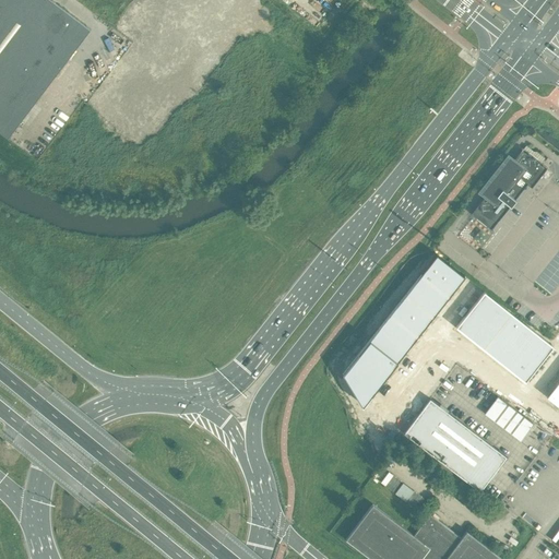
[(90,31),(55,3),(49,0),(0,0),(0,132),(8,139),(90,31)]
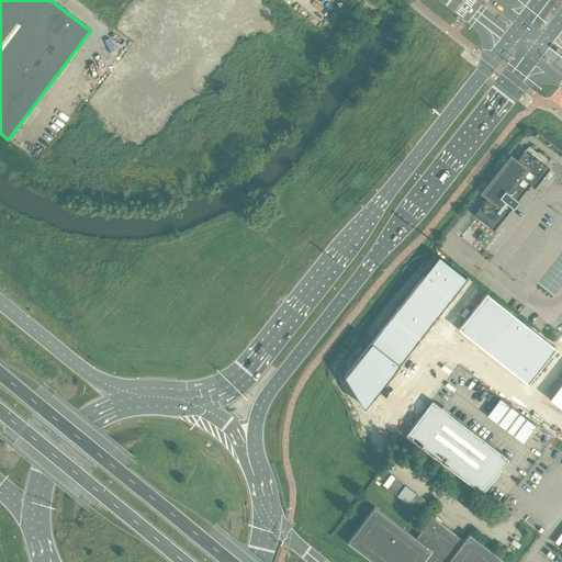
[(489,197),(473,215),(494,231),(513,206),(514,208),(514,206),(516,204),(517,201),(518,202),(518,201),(530,186),(535,189),(550,169),(546,165),(547,165),(526,148),(525,147),(523,149),(524,150),(517,160),(515,159),(514,159),(513,158),(484,193),(486,195),(489,197)]
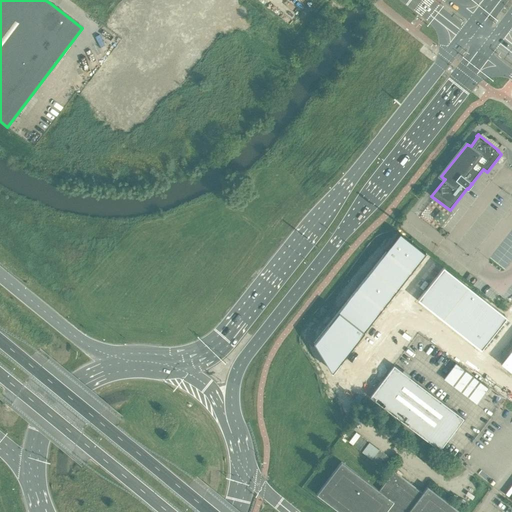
[(400,233),(385,251),(411,271),(416,265),(418,262),(425,253),(400,233)]
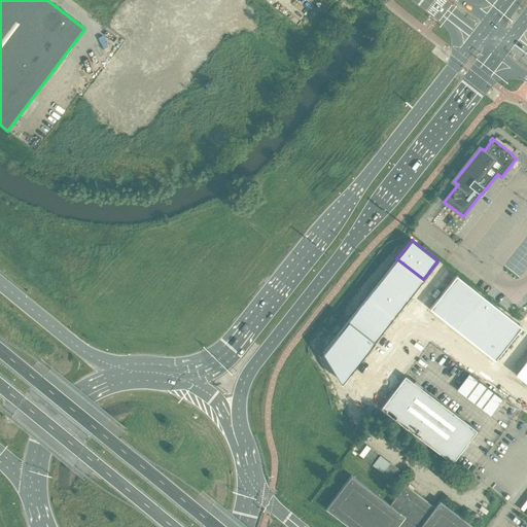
[(396,258),(382,277),(409,297),(410,295),(416,288),(418,285),(423,279),(396,258)]
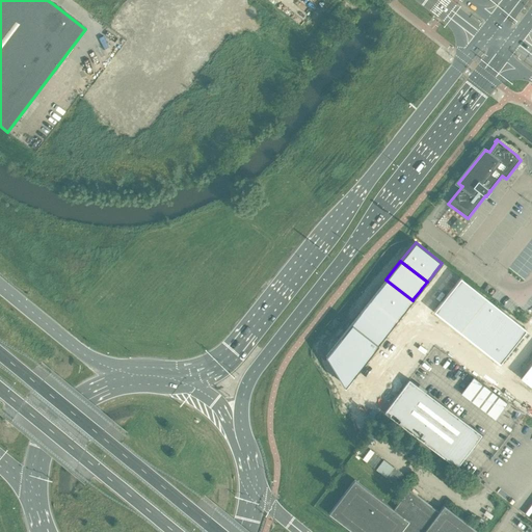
[(434,311),(433,311),(435,313),(436,312),(443,317),(444,318),(447,320),(446,320),(448,321),(474,288),(462,278),(460,277),(434,311)]
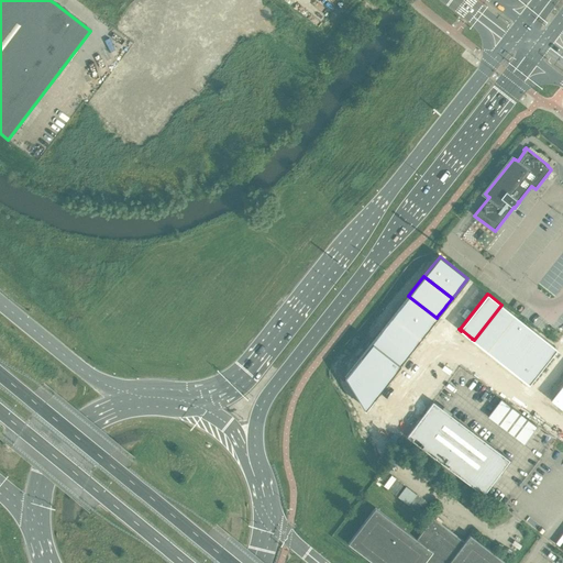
[(408,296),(393,316),(420,338),(426,331),(427,331),(429,328),(434,320),(437,318),(408,296)]
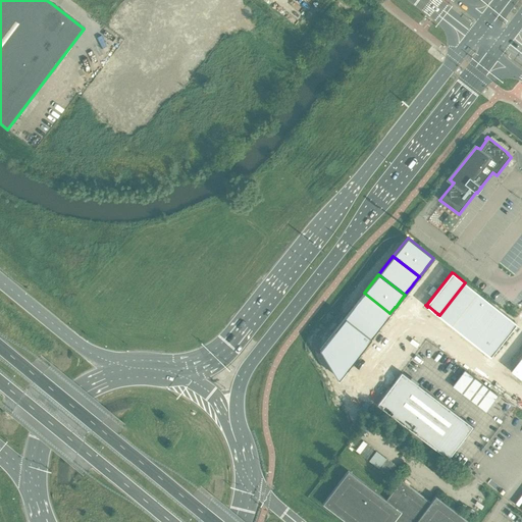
[(465,282),(439,315),(440,316),(447,321),(448,322),(449,322),(451,324),(452,325),(477,293),(466,283),(465,282)]
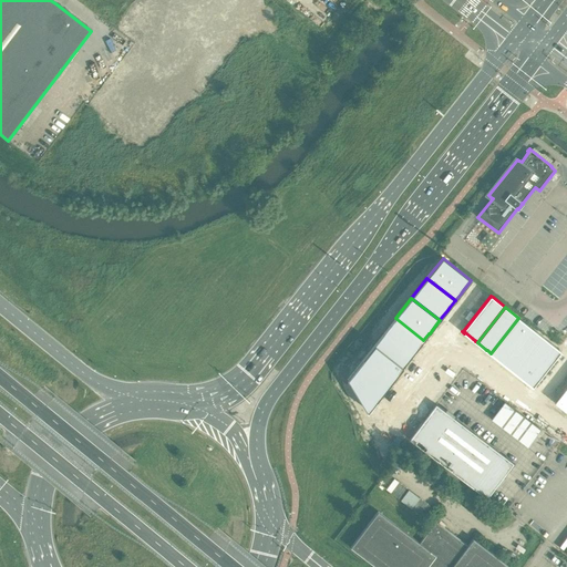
[(395,318),(374,343),(403,367),(410,358),(415,350),(419,347),(418,347),(423,340),(395,318)]
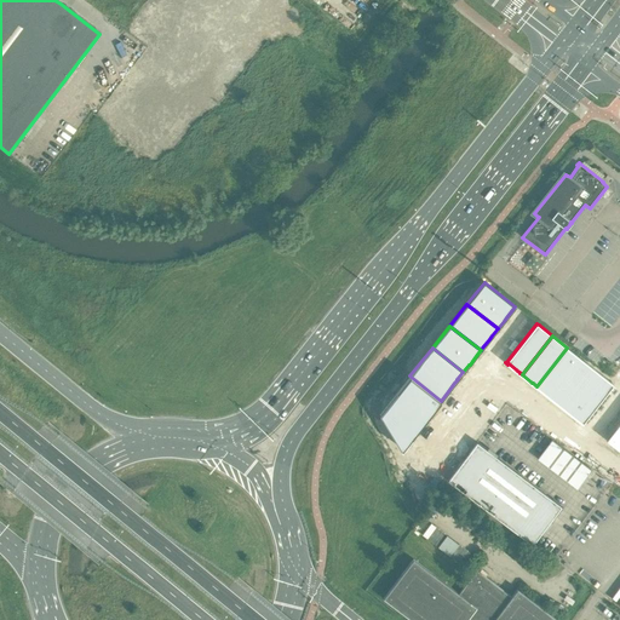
[(567,348),(537,386),(538,388),(539,388),(546,394),(547,395),(551,397),(550,397),(552,399),(583,360),(569,349),(567,348)]
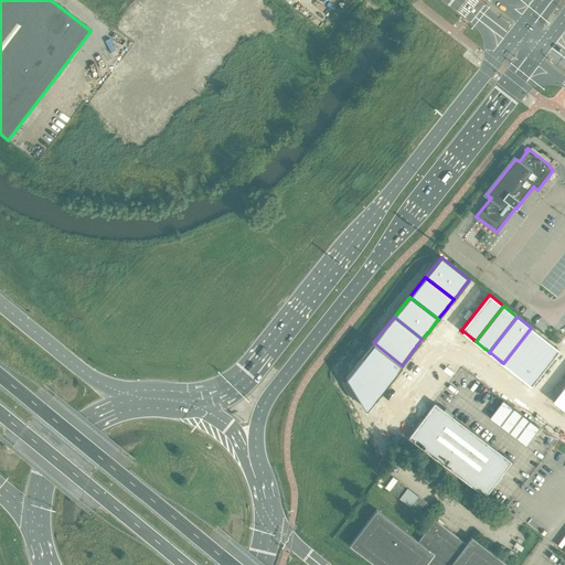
[(531,328),(503,363),(504,364),(511,369),(511,370),(513,371),(515,372),(515,373),(516,374),(545,339),(532,329),(531,328)]
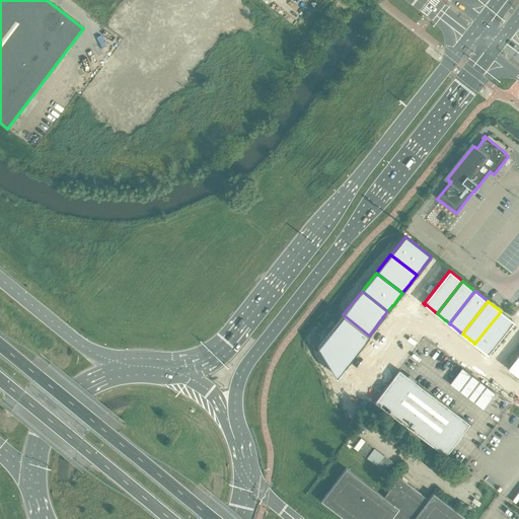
[(501,311),(474,344),(476,345),(483,349),(483,350),(484,351),(484,350),(487,352),(486,353),(488,354),(513,321),(512,319),(512,320),(502,312),(501,311)]
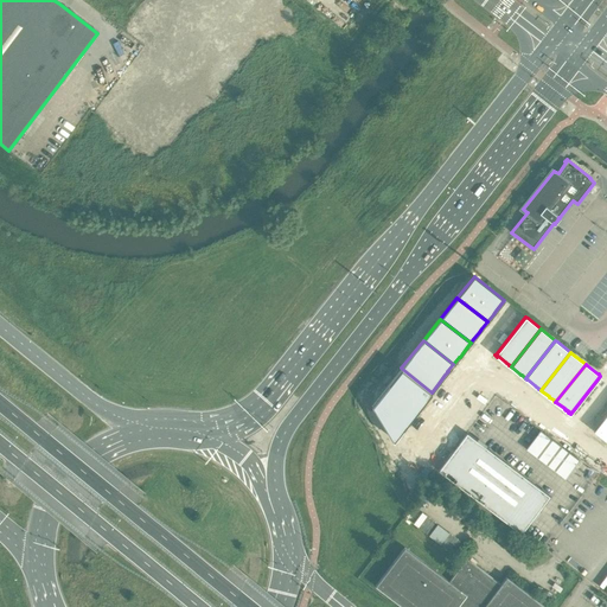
[(400,369),(372,404),(390,434),(394,440),(400,433),(401,430),(404,427),(403,427),(410,419),(413,416),(413,415),(425,401),(426,400),(428,397),(427,397),(429,395),(432,393),(401,368),(401,369),(400,369)]
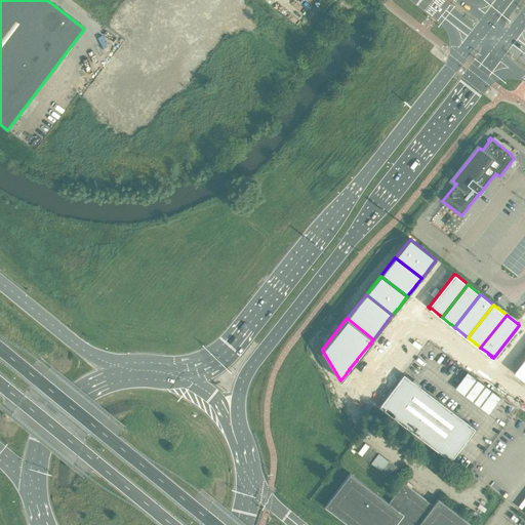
[(514,370),(513,371),(514,372),(524,381),(524,357),(515,370),(514,370)]
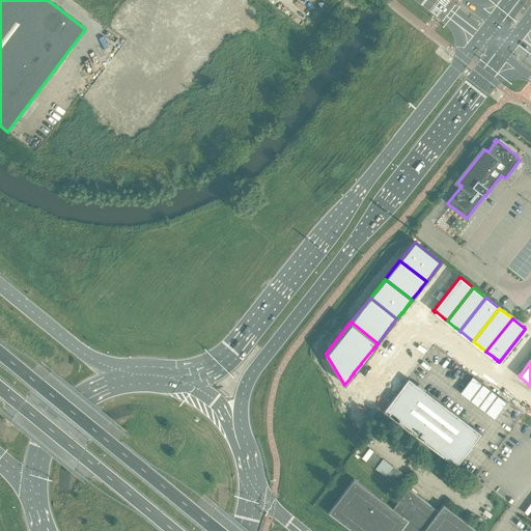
[(494,418),(506,402),(472,376),(460,393),(494,418)]
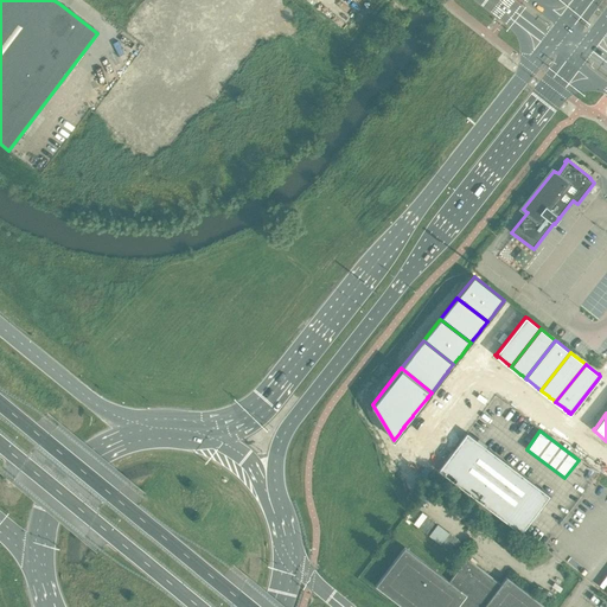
[(540,489),(467,433),(439,471),(521,534),(531,519),(538,510),(540,511),(551,496),(541,487),(540,489)]
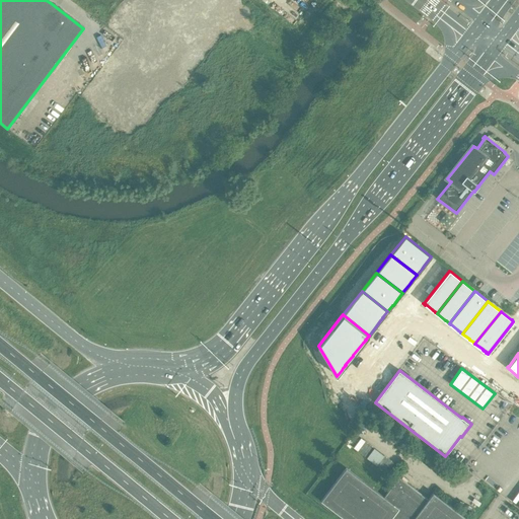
[(467,518),(433,493),(428,499),(398,476),(383,497),(346,467),(320,501),(344,518),(467,518)]
